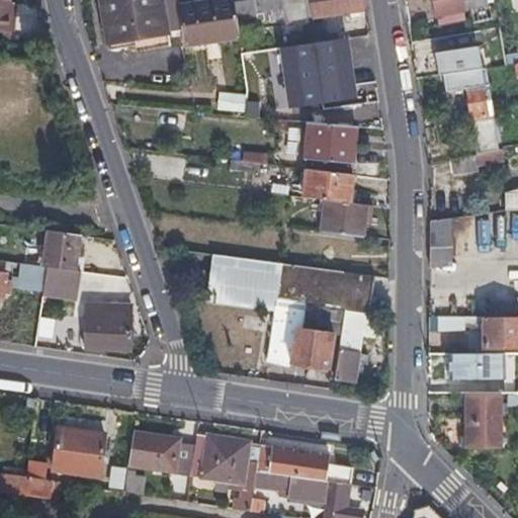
[(9,0),(0,0),(0,31),(13,33),(14,17),(8,16),(9,4),(9,0)]
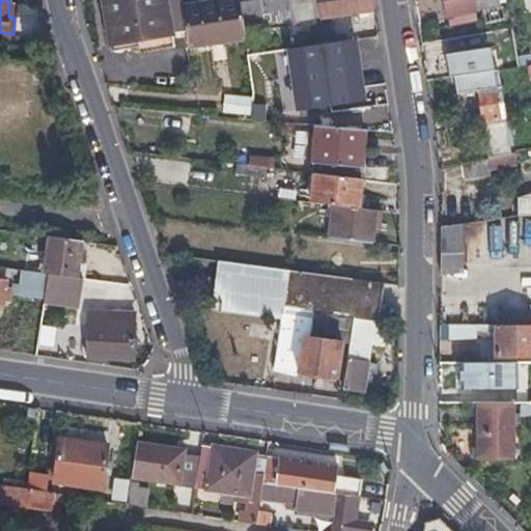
[(182,6),(179,0),(100,0),(108,44),(117,42),(131,48),(137,47),(138,53),(173,46),(170,33),(185,30),(182,6)]
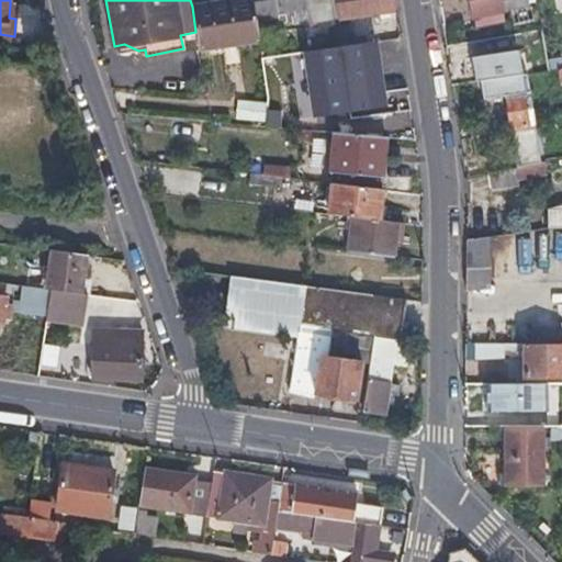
[(257,44),(255,32),(251,7),(250,0),(192,7),(195,32),(198,49),(257,44)]
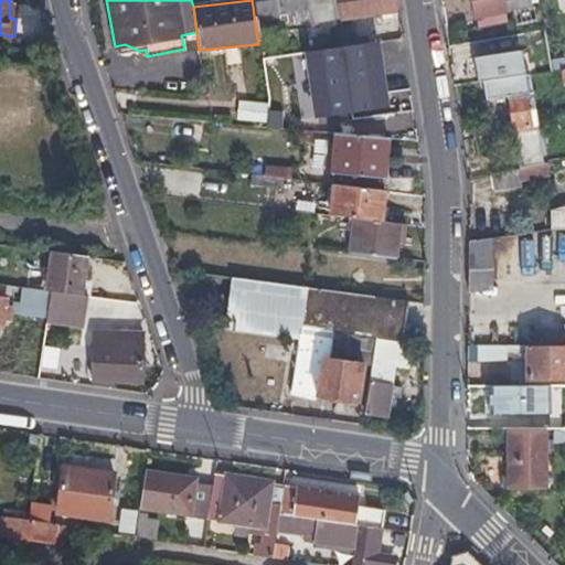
[(288,0),(253,7),(256,32),(338,18),(340,24),(398,13),(396,0),(288,0)]
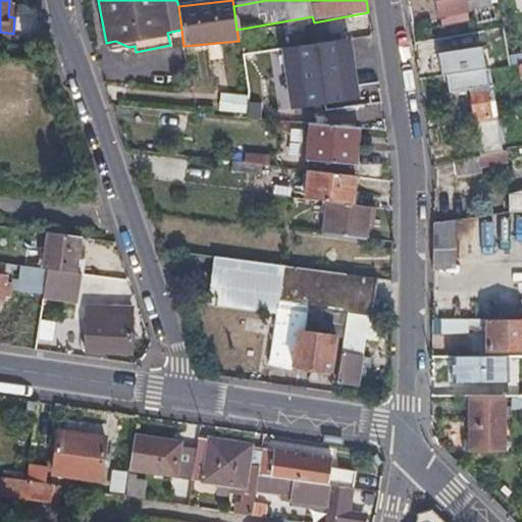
[(453,0),(445,0),(438,1),(440,16),(456,13),(453,0)]
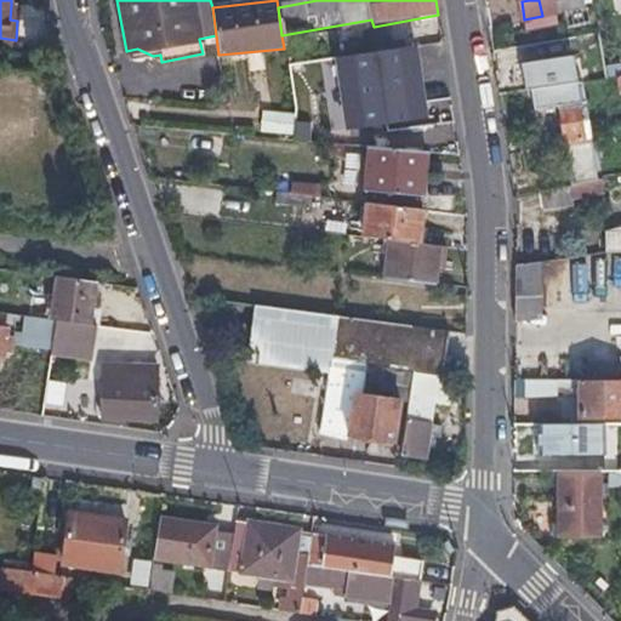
[(331,50),(341,127),(423,118),(414,40),(331,50)]
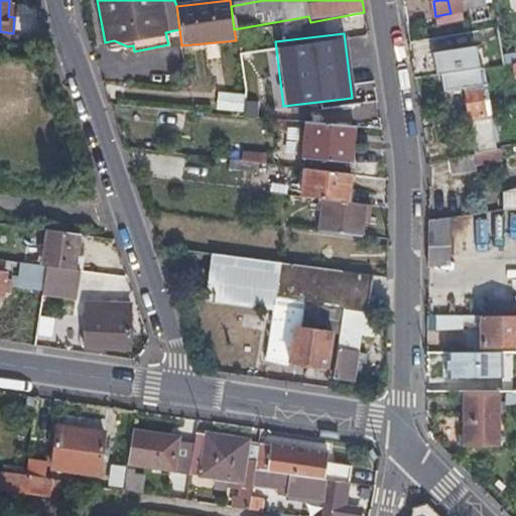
[(114,40),(105,42),(107,49),(127,46),(114,40)]
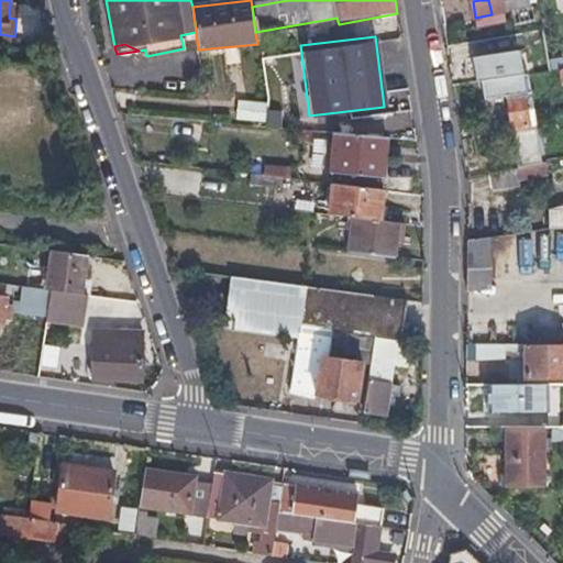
[(543,165),(534,108),(526,52),(501,55),(512,132),(519,131),(522,155),(510,156),(514,170),(543,165)]
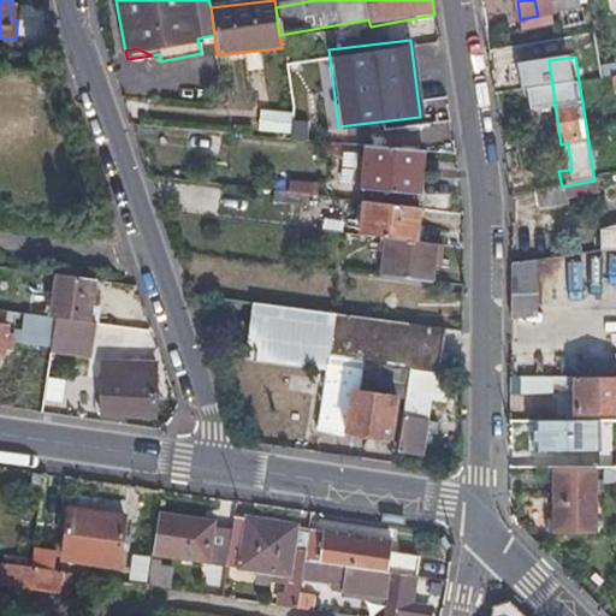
[(261,108),(256,128),(284,135),(289,116),(261,108)]
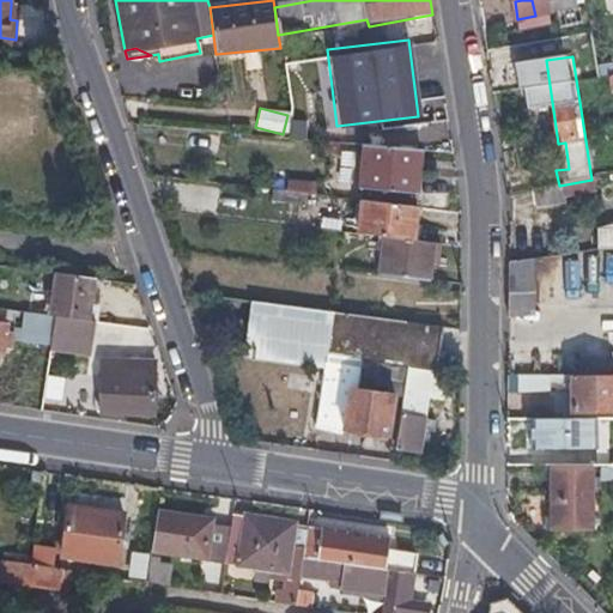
[(363,144),(360,165),(359,186),(416,192),(419,150),(363,144)]
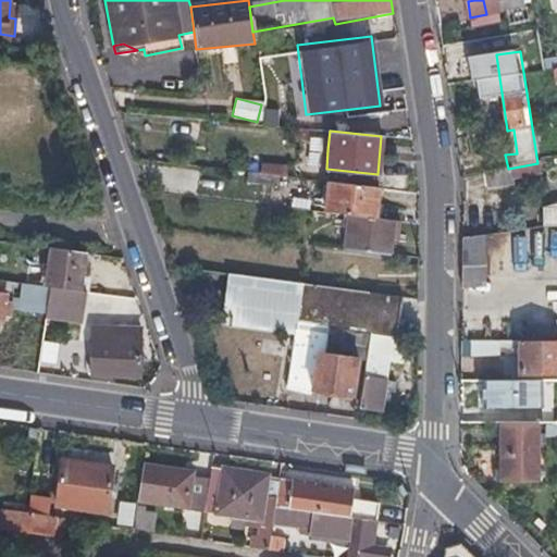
[(493,157),(467,162),(468,169),(494,164),(493,157)]
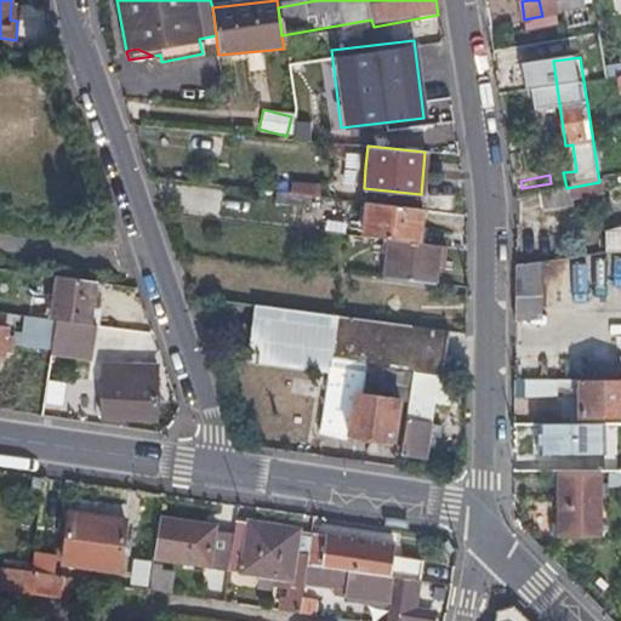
[(602,197),(599,182),(567,188),(540,192),(543,211),(574,206),(573,200),(602,197)]
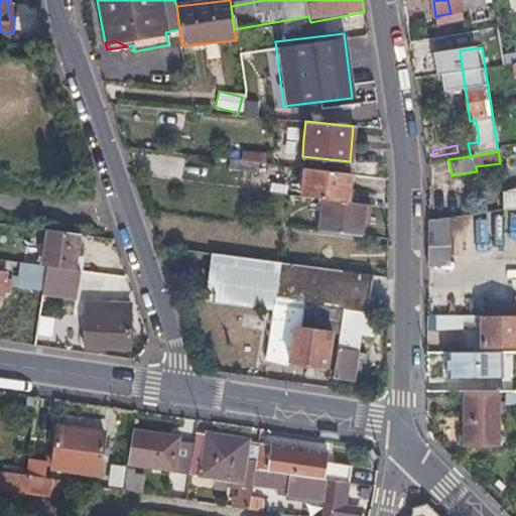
[(229,159),(229,163),(228,168),(242,170),(243,161),(229,159)]
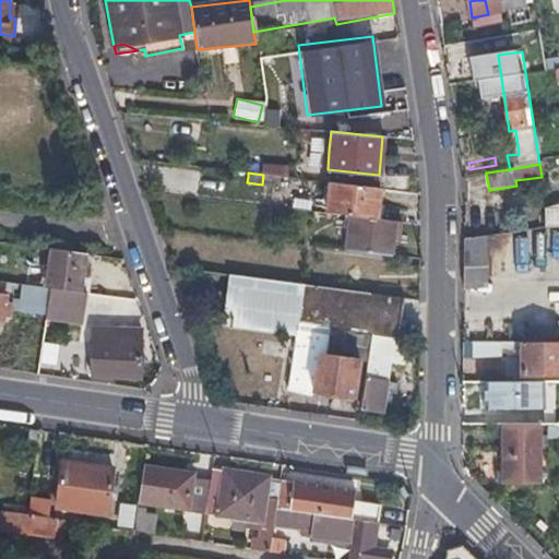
[(352,216),(376,219),(379,188),(331,182),(328,213),(352,216)]
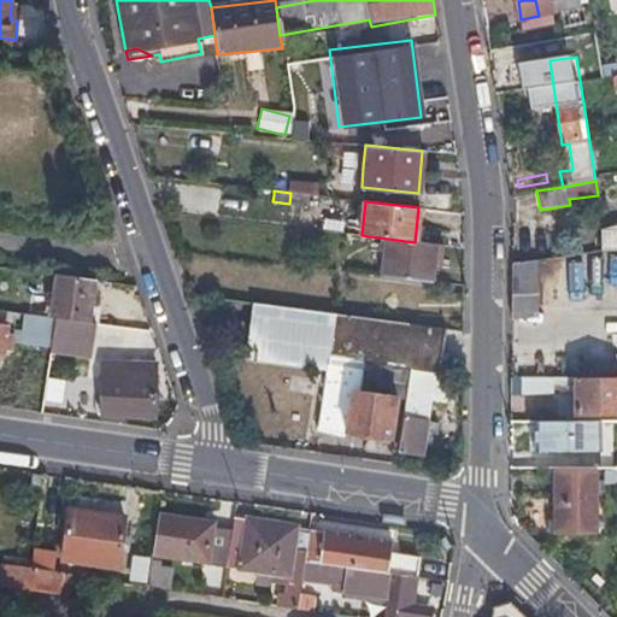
[(616,230),(604,231),(601,252),(616,250),(616,230)]
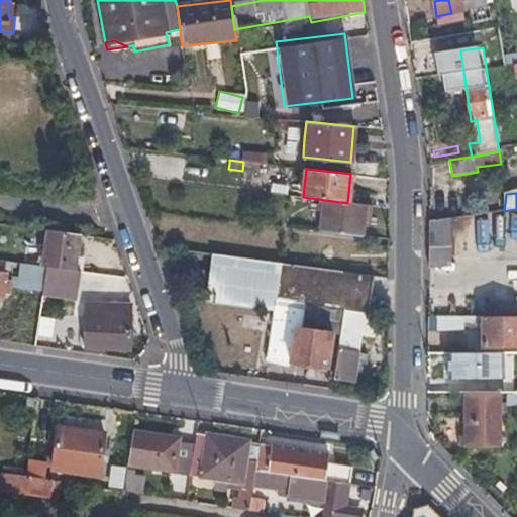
[(365,205),(347,203),(325,200),(323,215),(321,230),(360,235),(365,205)]
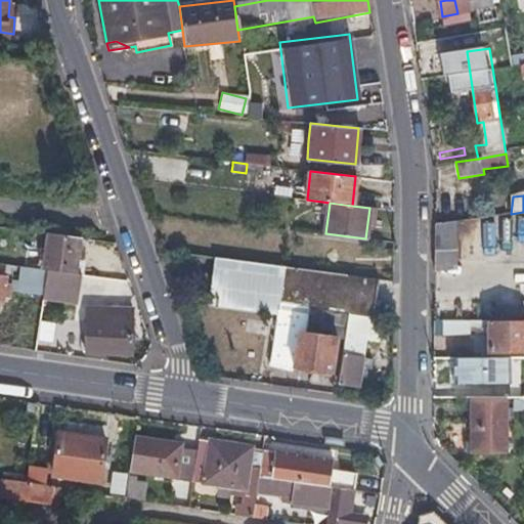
[(459,246),(460,221),(436,224),(435,276),(459,277),(459,246)]
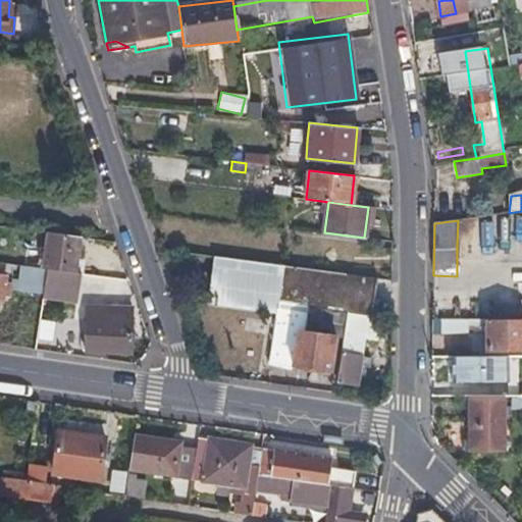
[(50,271),(65,272),(80,274),(85,238),(55,233),(50,271)]
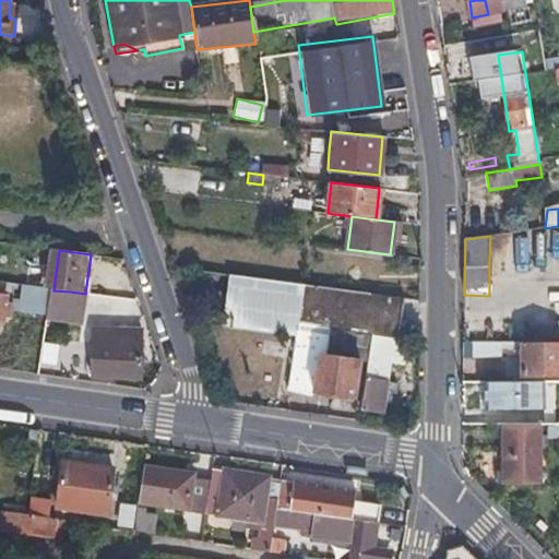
[(290,387),(353,397),(360,359),(369,360),(373,336),(399,340),(404,298),(233,276),(227,319),(299,330),(290,387)]
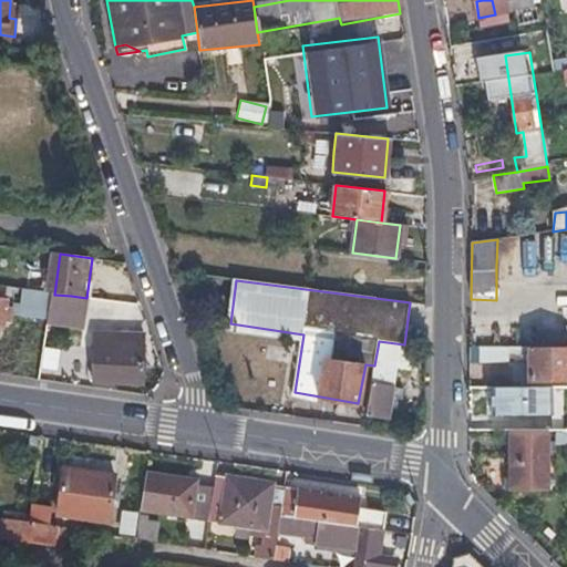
[(50,294),(37,292),(22,290),(19,315),(47,319),(50,294)]
